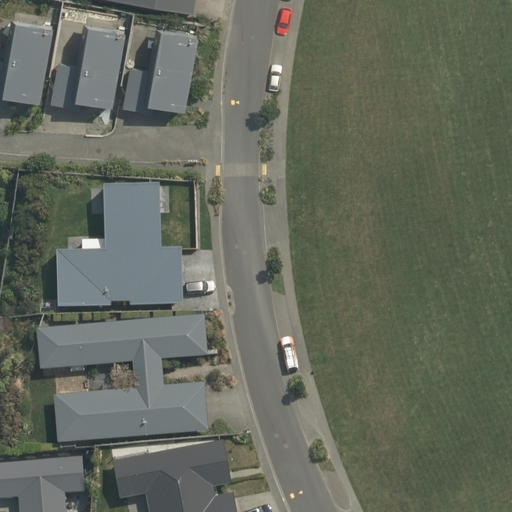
[(125,0),(193,12),(195,0),(125,0)]
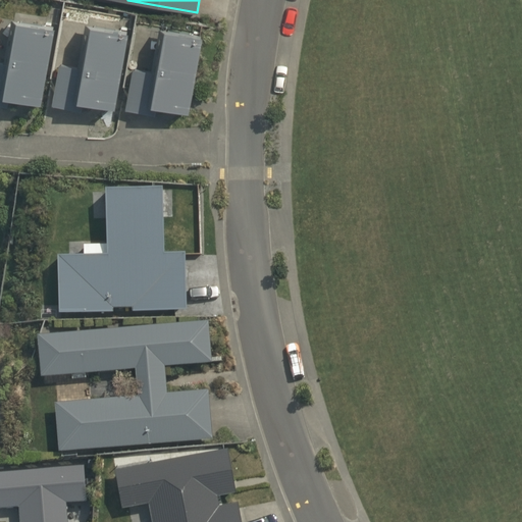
[(0,59),(0,103),(7,105),(9,95),(42,101),(56,24),(13,16),(5,61),(0,59)]
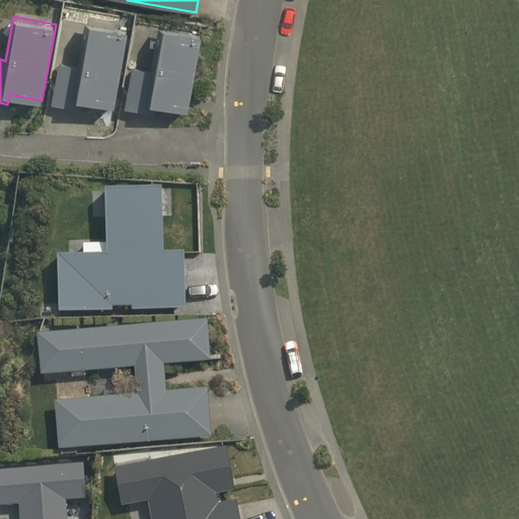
[(58,61),(51,103),(80,108),(82,98),(115,104),(129,28),(87,20),(78,65),(58,61)]
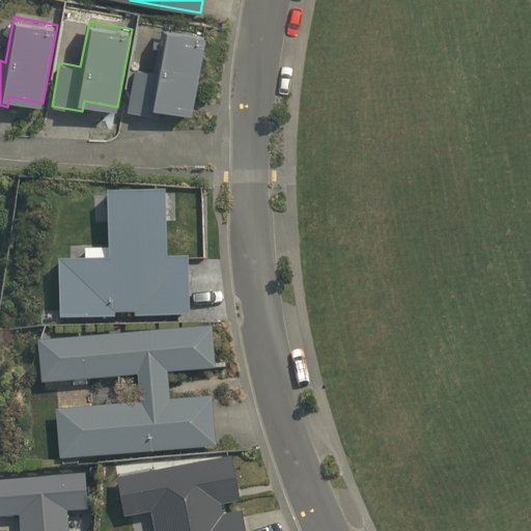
[(135,67),(127,110),(157,116),(159,106),(192,112),(206,34),(164,26),(155,71),(135,67)]
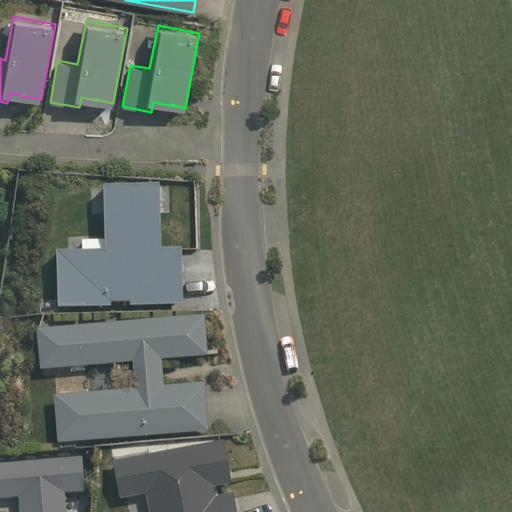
[(162,249),(157,184),(101,186),(104,249),(55,251),(57,308),(111,307),(111,302),(129,302),(129,306),(183,305),(180,249),(162,249)]
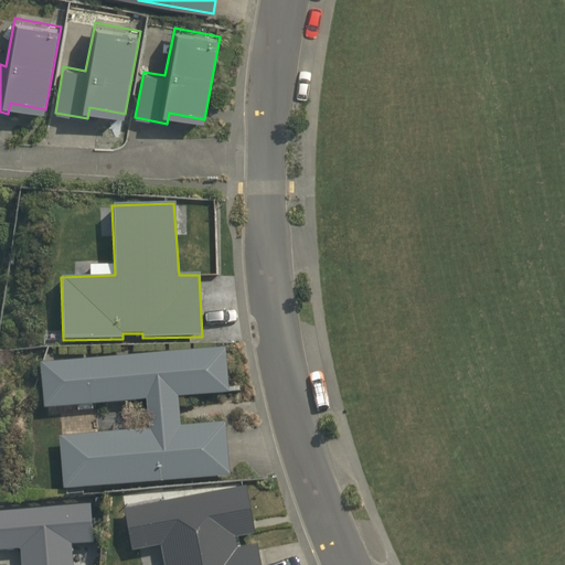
[(63,489),(230,476),(225,423),(180,426),(177,396),(228,393),(225,349),(39,362),(43,408),(146,400),(149,429),(59,436),(63,489)]
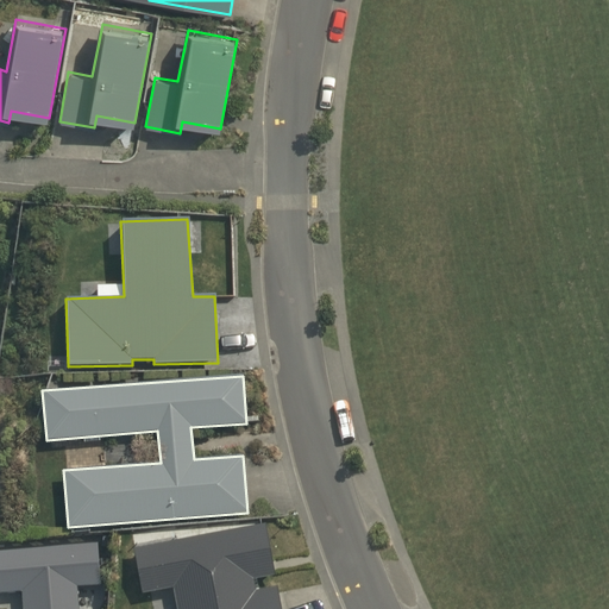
[(281,608),(277,586),(256,591),(253,581),(275,576),(265,525),(133,547),(142,594),(173,588),(176,608),(281,608)]
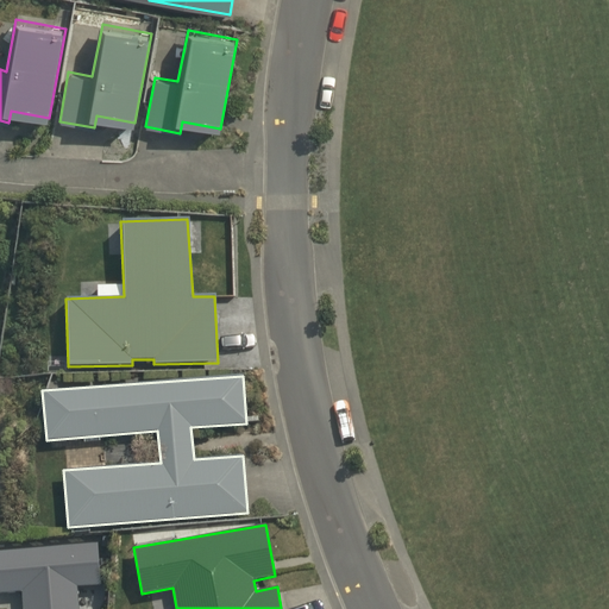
[(79,608),(77,586),(101,585),(99,544),(0,551),(0,592),(22,591),(23,608),(79,608)]
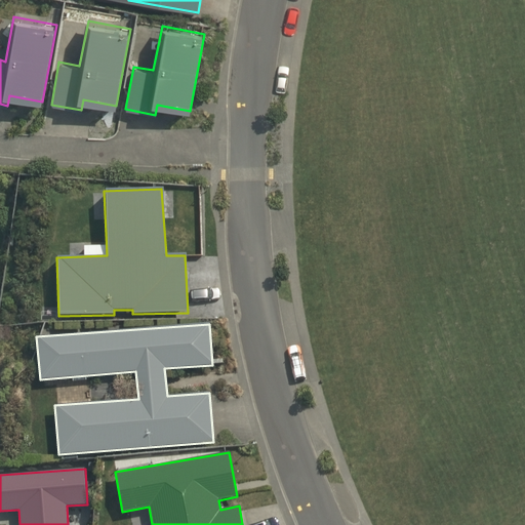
All buildings are outlined.
